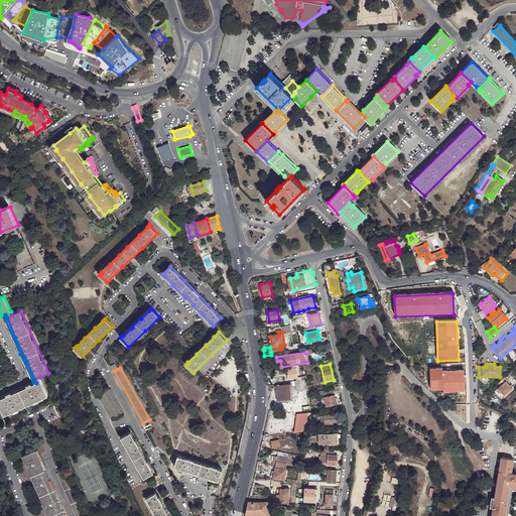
[(296,381),(301,380),(301,377),(298,378),(297,368),(288,369),(288,375),(290,375),(290,379),(296,378),(296,381)]
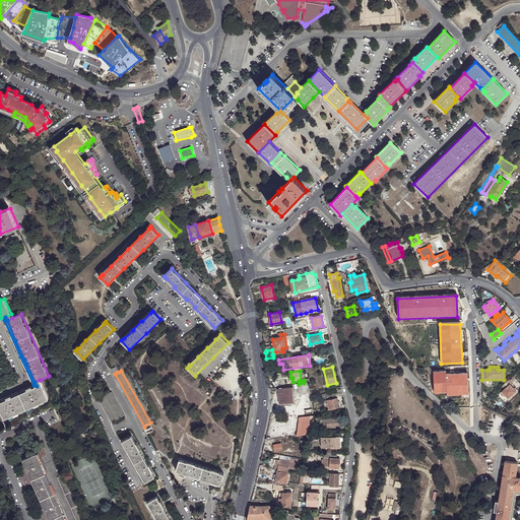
[(445,372),(434,373),(435,393),(446,393),(446,376),(445,372)]
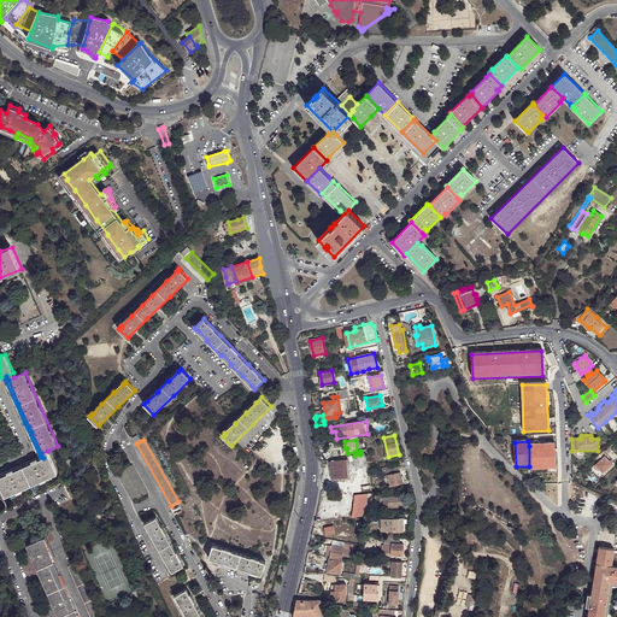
[(554,444),(529,446),(529,466),(530,470),(556,468),(554,444)]
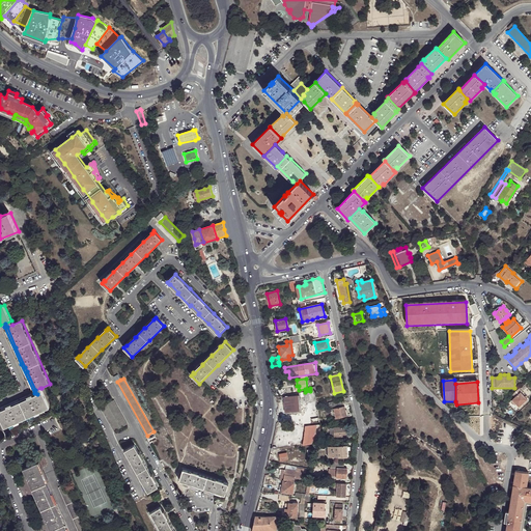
[(522,391),(519,388),(512,394),(515,397),(512,399),(515,403),(519,407),(527,399),(526,398),(525,396),(521,392),(522,391)]
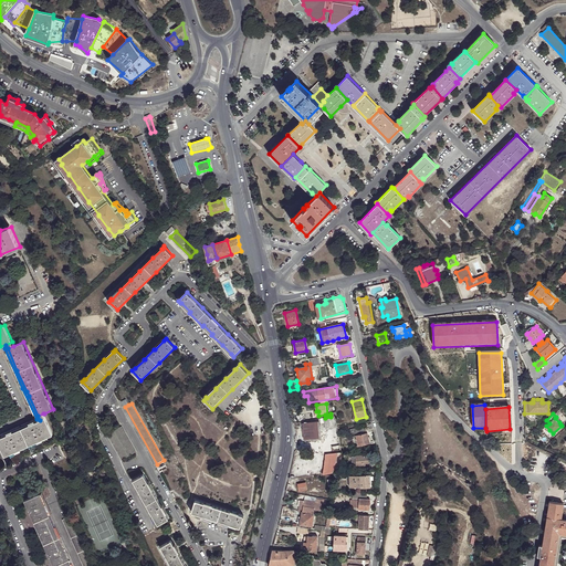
[(331,428),(337,427),(336,417),(331,417),(325,418),(324,419),(325,427),(331,426),(331,428)]
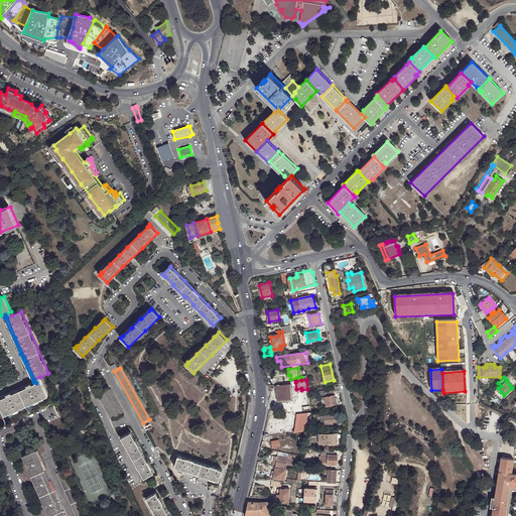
[(42,381),(36,383),(0,399),(0,404),(1,407),(5,416),(49,396),(42,381)]
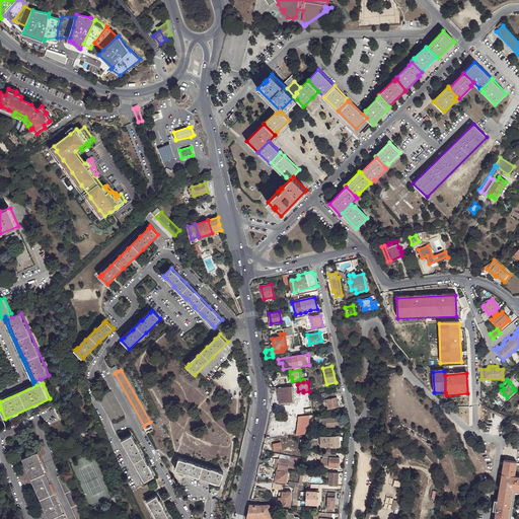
[(0,401),(36,385),(33,384),(0,398),(0,401)]
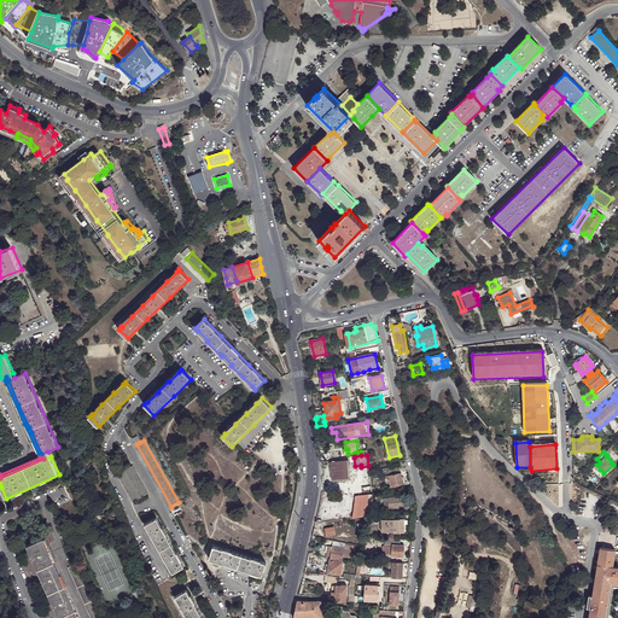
[(332,462),(333,481),(349,479),(347,461),(332,462)]
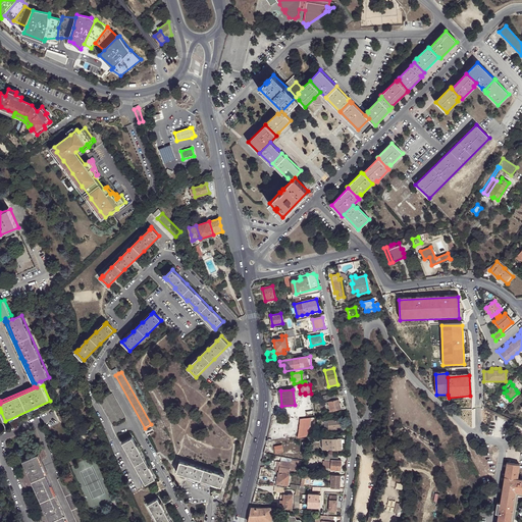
[(312,418),(315,418),(311,394),(305,395),(302,396),(304,410),(305,419),(312,418)]
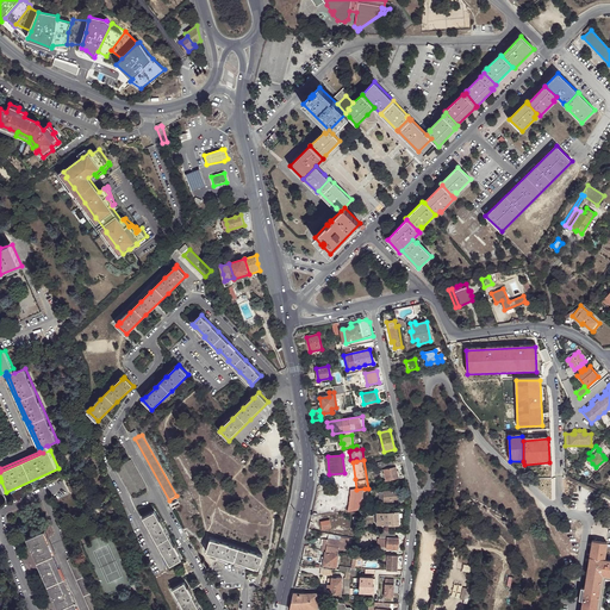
[(384,470),(386,481),(400,478),(399,471),(398,472),(396,462),(390,464),(388,460),(377,462),(378,467),(385,466),(385,470),(384,470)]
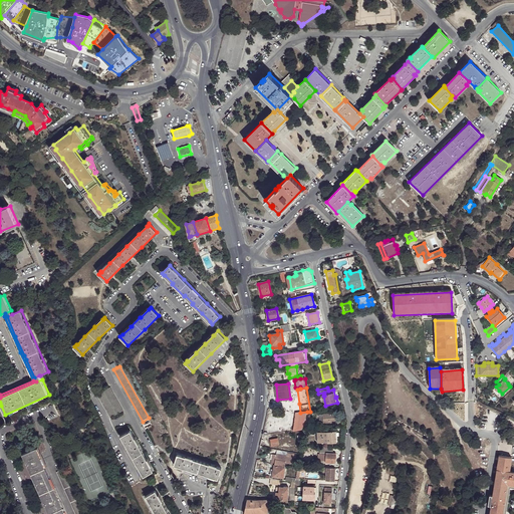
[(122,412),(110,389),(98,395),(111,418),(122,412)]
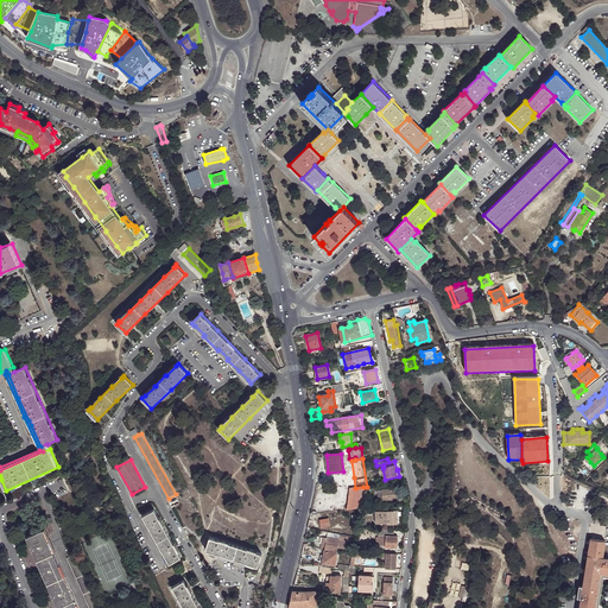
[(461,479),(460,487),(470,489),(472,480),(461,479)]
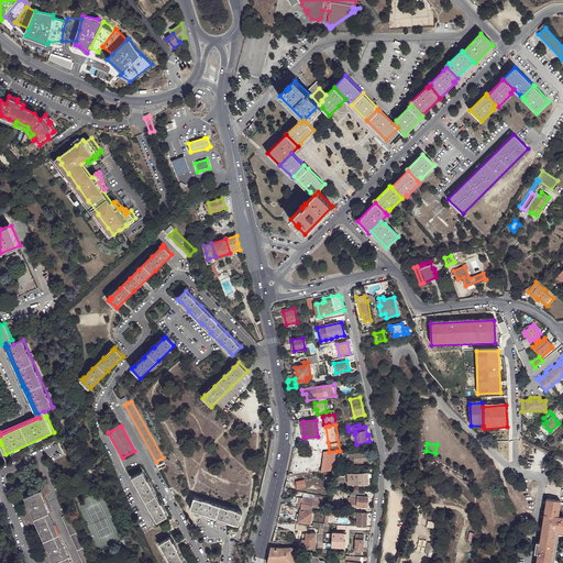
[(320,471),(330,471),(331,470),(334,465),(334,464),(337,451),(329,452),(323,453),(320,471)]
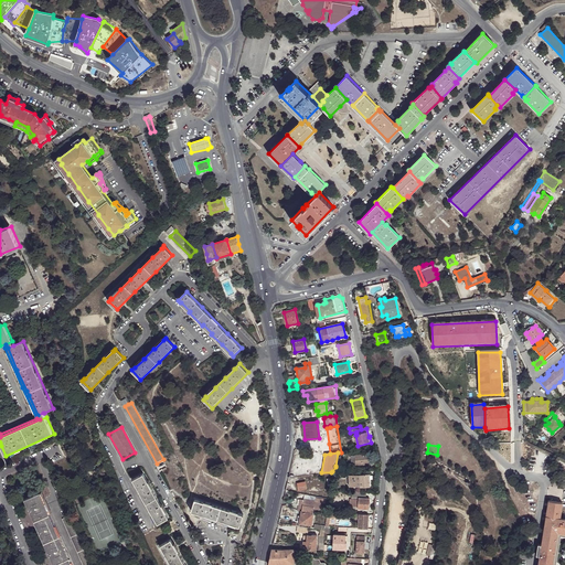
[(351,457),(352,465),(363,464),(363,465),(371,464),(371,458),(370,459),(369,455),(351,457)]
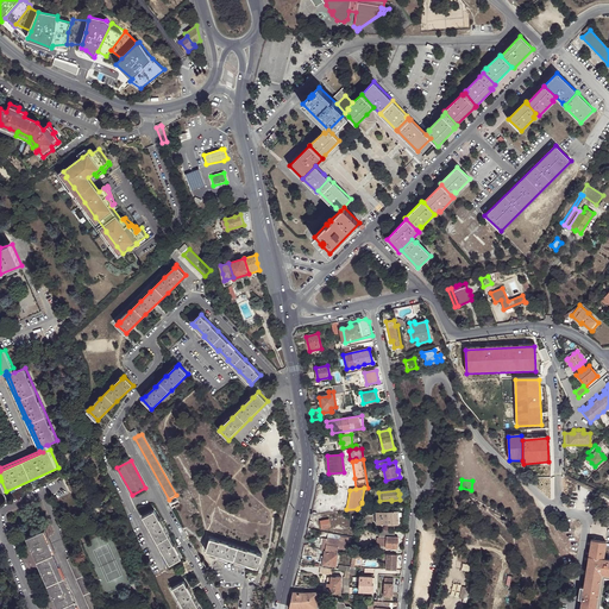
[(169,535),(155,510),(144,516),(148,523),(149,523),(155,535),(162,548),(163,548),(169,560),(168,560),(170,564),(182,557),(169,535)]
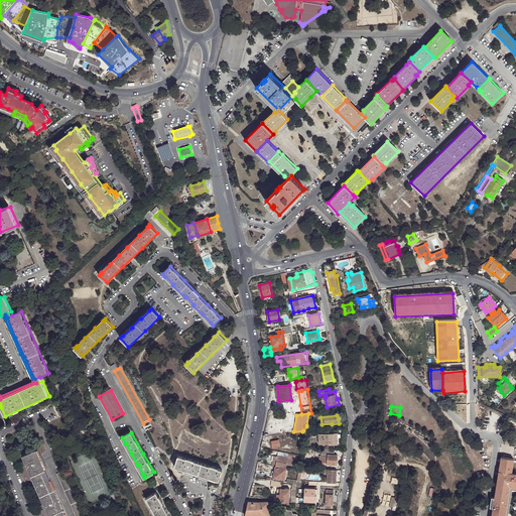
[(318,434),(318,444),(329,443),(330,444),(338,444),(338,433),(318,434)]
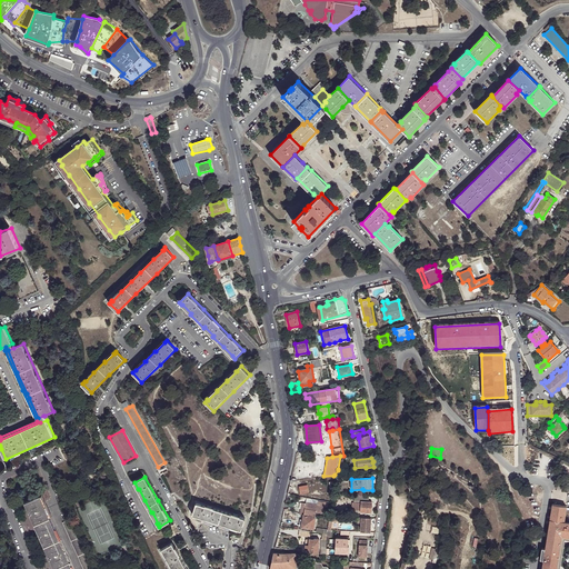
[(308,485),(300,487),(301,495),(309,492),(308,485)]
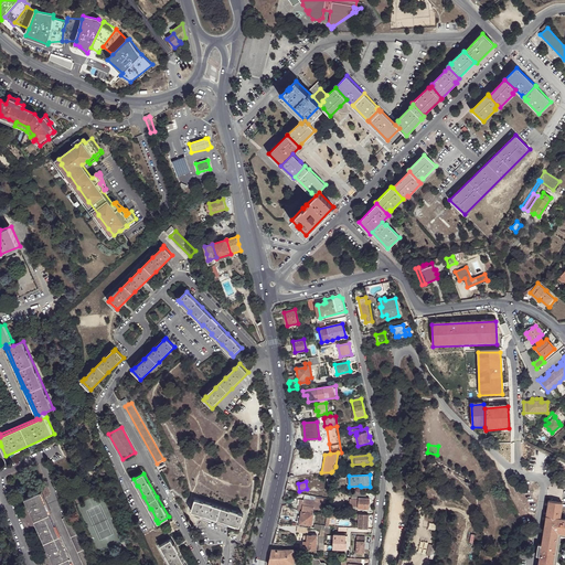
[(33,497),(28,499),(25,500),(33,518),(41,535),(49,552),(54,564),(73,564),(41,493),(33,497)]
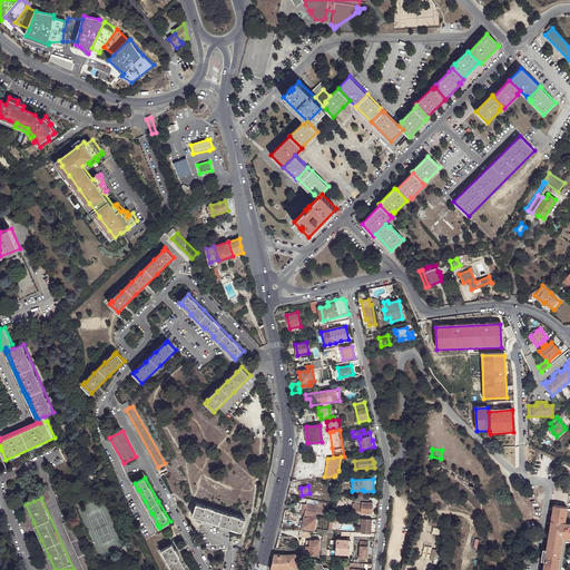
[(362,512),(372,513),(373,502),(369,502),(356,501),(356,503),(354,503),(353,510),(362,511),(362,512)]
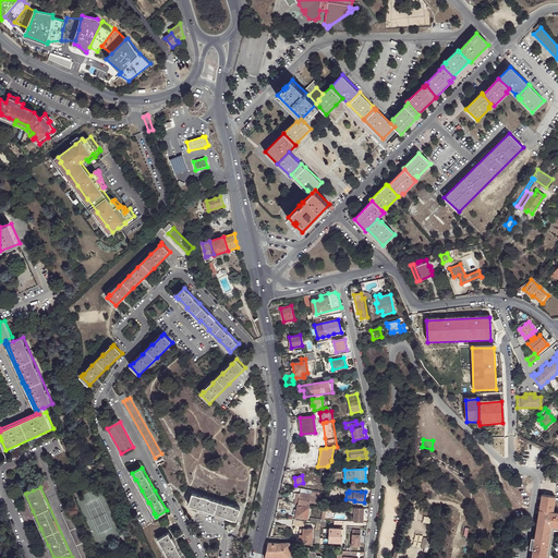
[(310,507),(311,502),(316,504),(317,497),(320,497),(322,493),(313,492),(312,496),(296,494),(294,504),(299,505),(298,506),(310,507)]
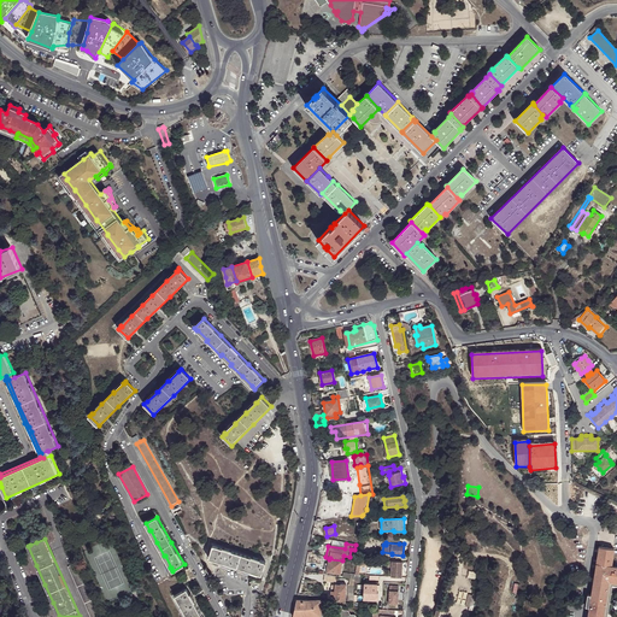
[(262,575),(266,562),(244,554),(213,545),(210,558),(217,559),(230,563),(230,564),(245,569),(245,568),(258,573),(258,574),(262,575)]
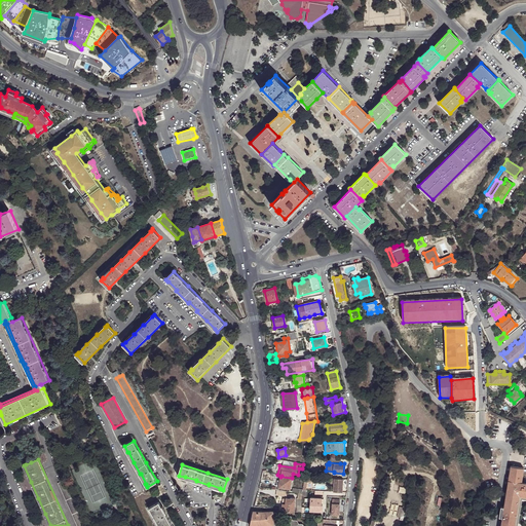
[(525,525),(525,482),(521,482),(524,467),(512,465),(510,477),(509,480),(504,480),(503,487),(508,488),(504,506),(500,505),(499,516),(502,517),(500,525),(525,525)]
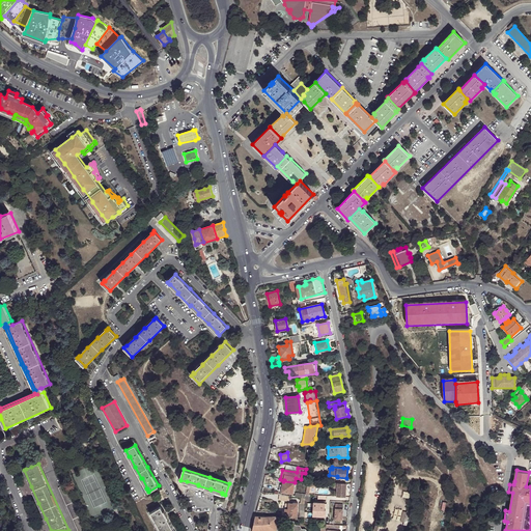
[(292,494),(295,482),(283,481),(282,492),(292,494)]
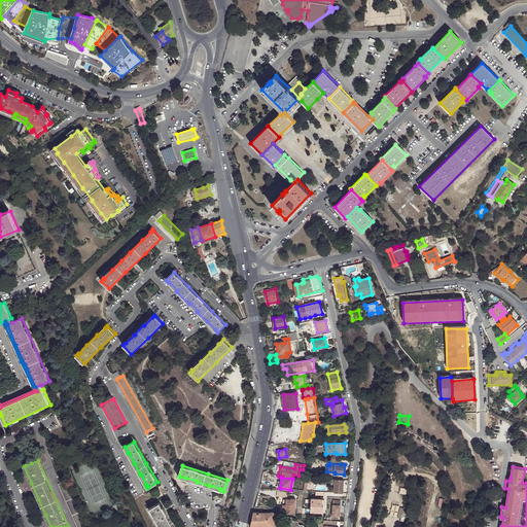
[(314,479),(306,478),(306,479),(306,480),(305,484),(305,487),(304,491),(304,493),(308,493),(308,487),(307,488),(308,484),(314,484),(314,479)]
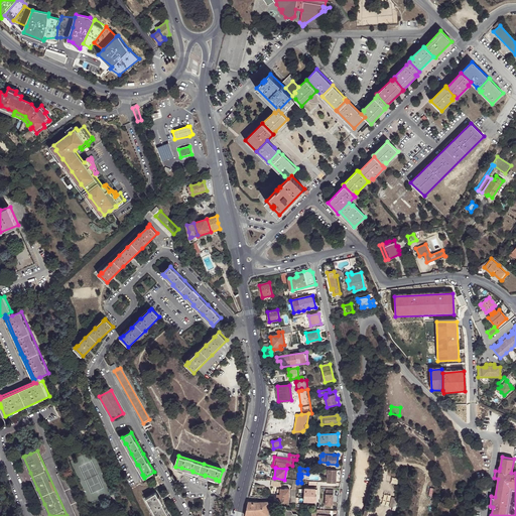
[(337,481),(337,471),(329,471),(328,476),(328,481),(337,481)]
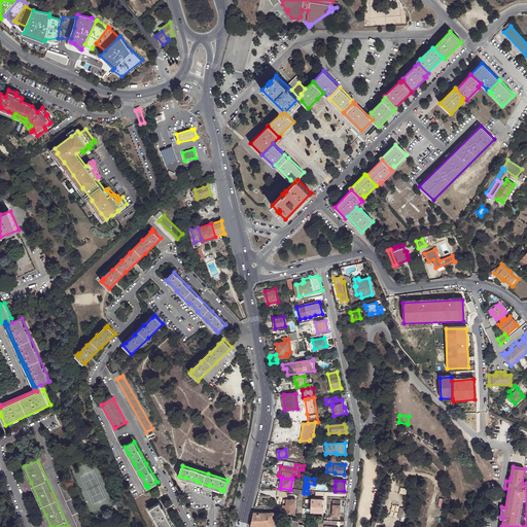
[(84,526),(64,482),(58,485),(76,526),(84,526)]
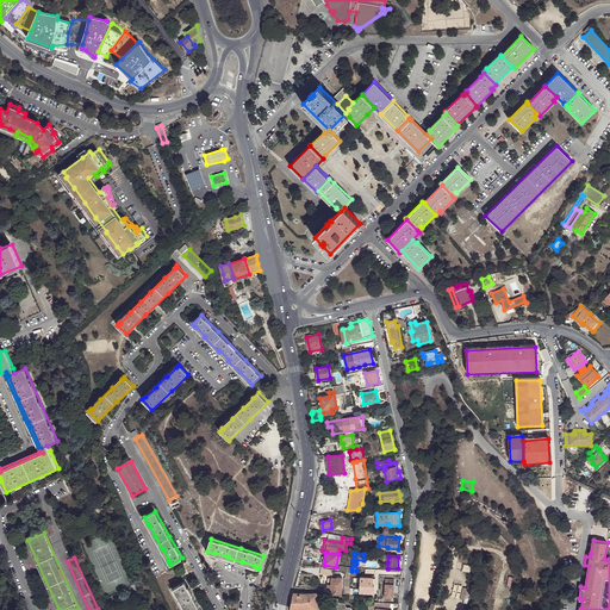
[(352,571),(352,568),(340,566),(338,571),(347,572),(346,579),(350,579),(350,573),(352,571)]
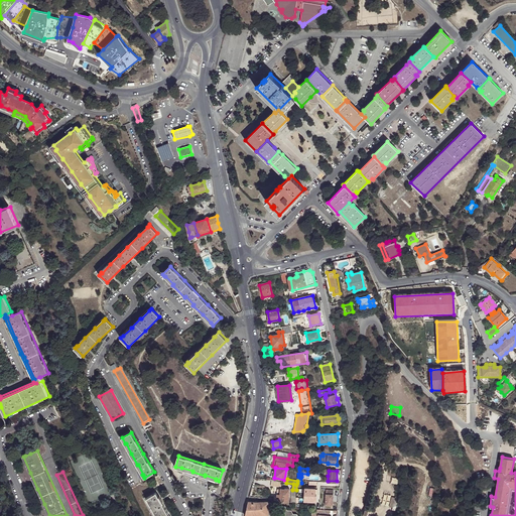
[(291,490),(291,502),(299,502),(299,491),(301,483),(297,483),(296,485),(296,490),(292,490),(291,490)]
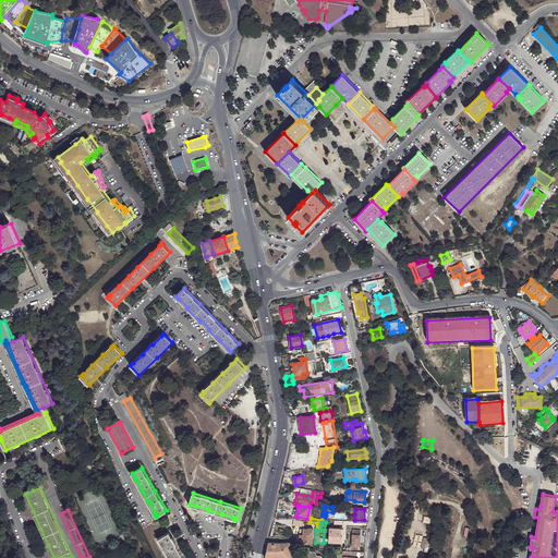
[(341,528),(334,528),(330,528),(329,542),(342,543),(342,535),(341,535),(341,528)]
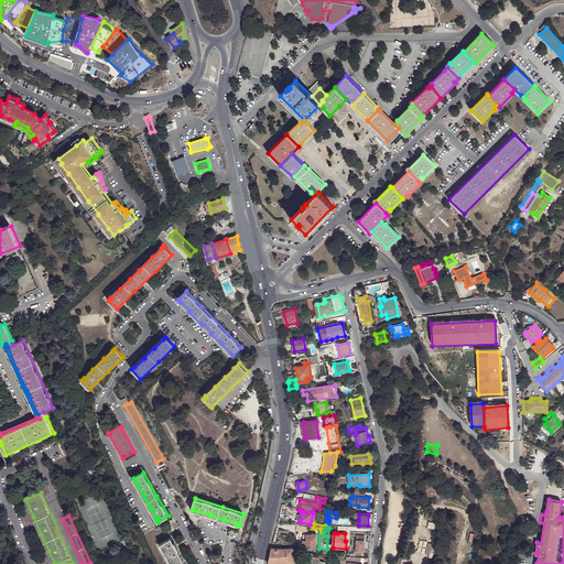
[(306,548),(316,548),(316,534),(312,534),(304,534),(303,543),(306,543),(306,548)]
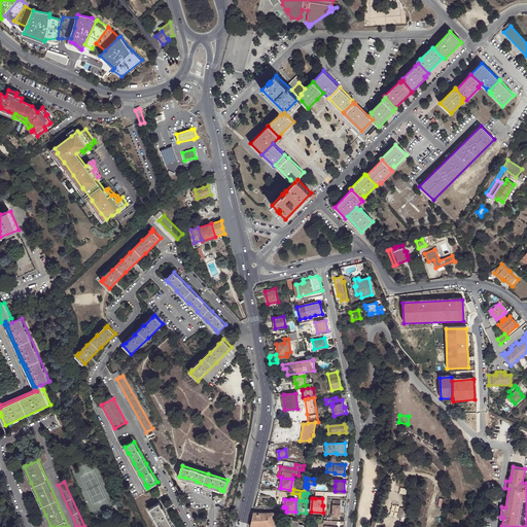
[(157,521),(160,526),(173,526),(172,524),(160,502),(150,507),(151,511),(152,511),(157,521)]
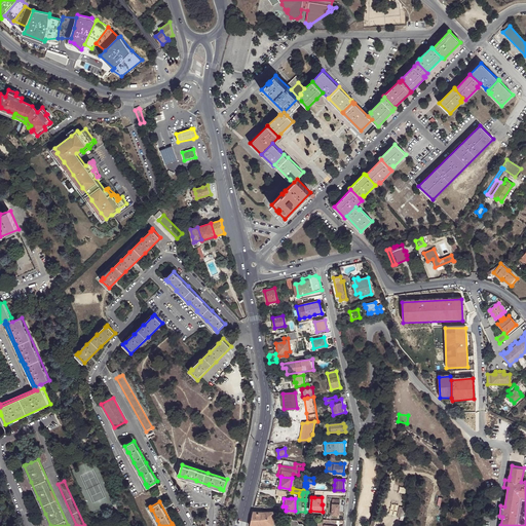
[(254,512),(250,525),(261,525),(273,525),(273,521),(276,521),(278,523),(279,525),(304,525),(305,525),(302,523),(299,523),(297,520),(293,520),(290,516),(286,516),(285,519),(280,519),(279,519),(277,517),(273,517),(273,512),(261,513),(254,512)]
